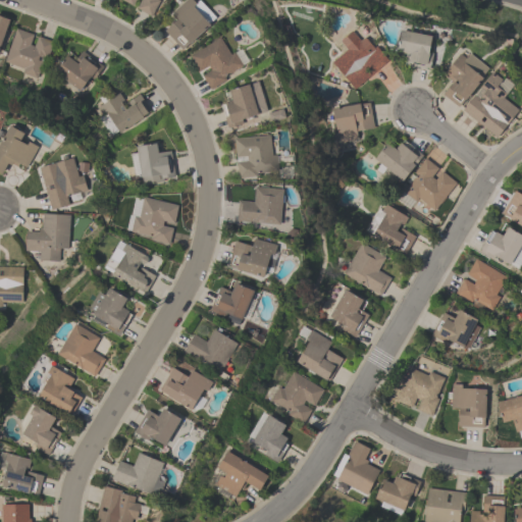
[(160,0),(151,16),(137,8),(141,0),(136,0),(132,6),(121,0),(160,0)]
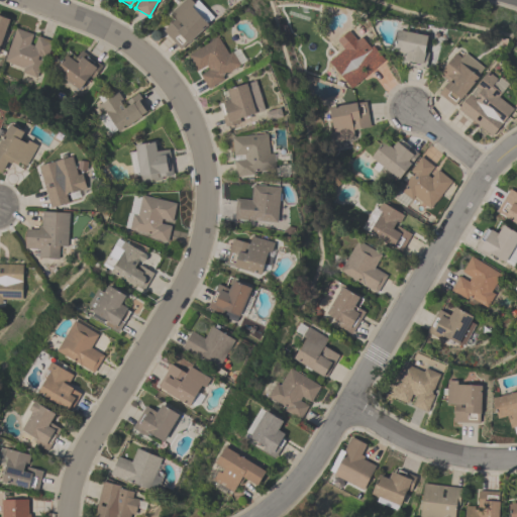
[(184,0),(190,0),(194,4),(191,7),(207,25),(180,49),(163,30),(175,19),(170,13),(184,0)]
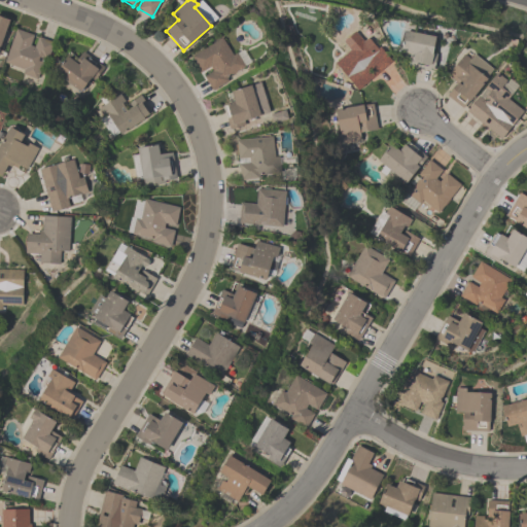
[(0,44),(0,18),(9,22),(0,44)]
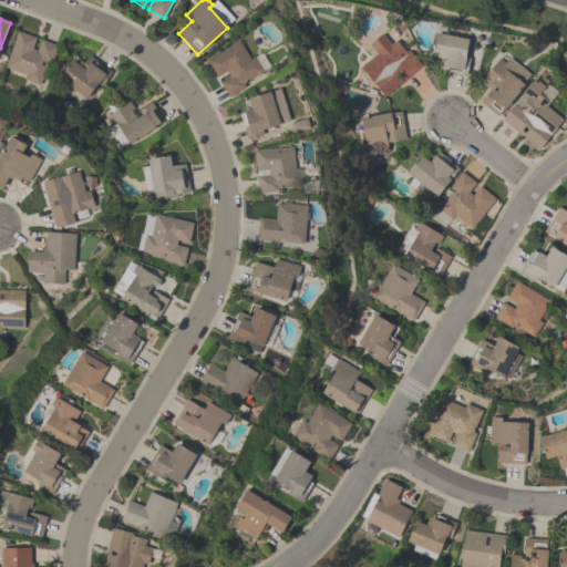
[(58,45),(51,64),(47,63),(39,85),(22,79),(24,74),(4,66),(17,31),(35,38),(31,49),(37,50),(40,39),(58,45)]
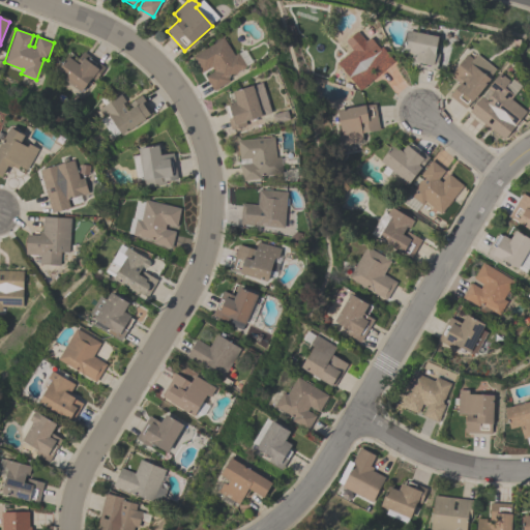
[(393,62),(358,90),(336,63),(352,51),(344,41),(356,31),(364,41),(370,37),(380,50),(382,48),(393,62)]
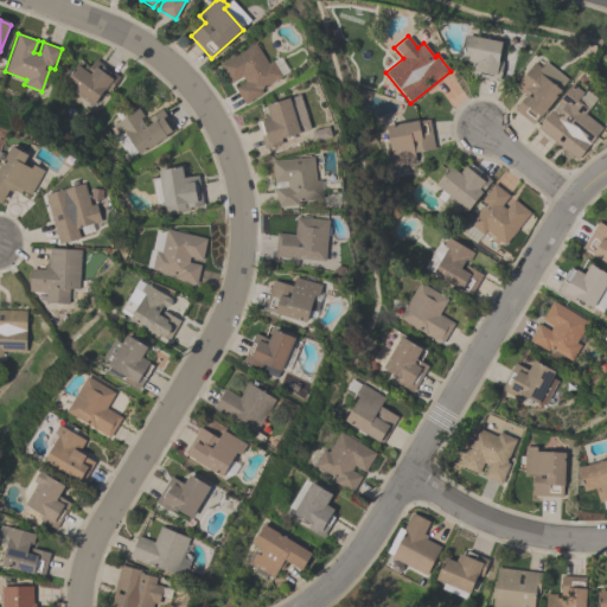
[(472,62),(460,59),(465,37),(502,44),(497,62),(503,63),(499,80),(497,78),(496,82),(477,78),(478,74),(474,72),(475,69),(471,68),(472,62)]
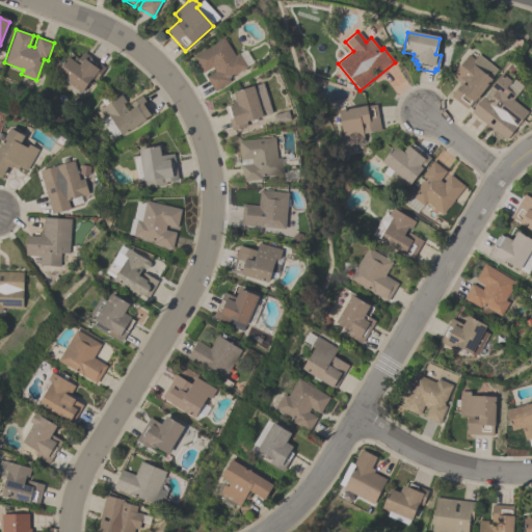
[(249,71),(215,91),(206,77),(214,72),(212,68),(203,73),(193,57),(223,38),(234,56),(239,53),(249,71)]
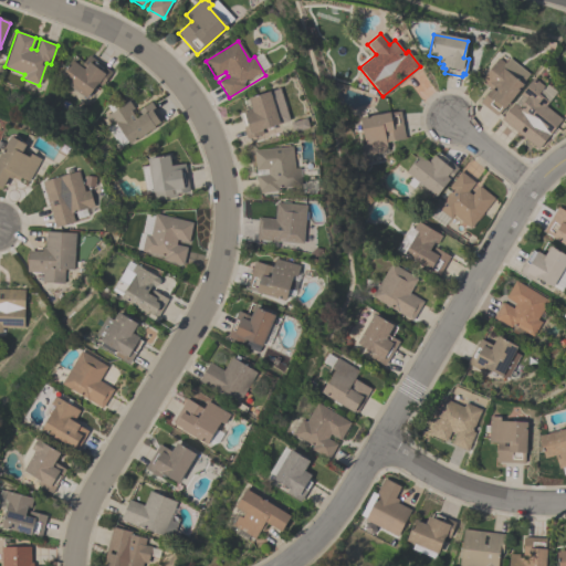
[(80,67),(88,55),(112,72),(101,85),(97,83),(85,98),(59,79),(72,61),(80,67)]
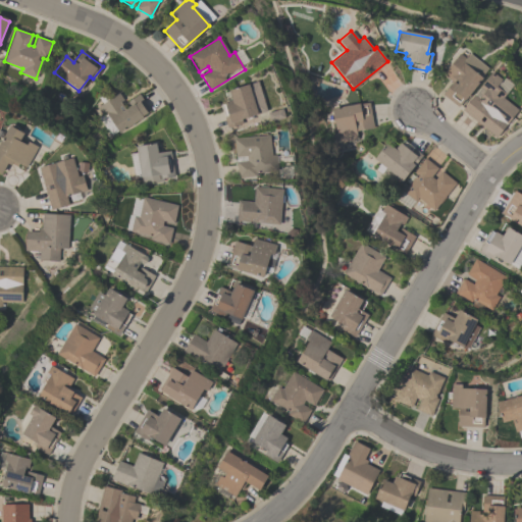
[(442,95),(452,83),(442,75),(459,54),(465,59),(470,54),(488,69),(481,79),(482,80),(465,102),(464,101),(458,108),(442,95)]
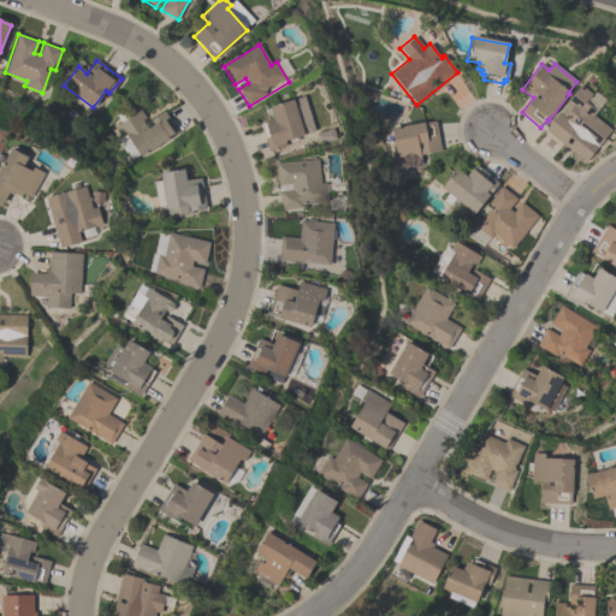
[(545,131),(560,113),(564,117),(572,108),(566,105),(580,86),(592,95),(586,104),(597,113),(593,117),(611,131),(585,163),(545,131)]
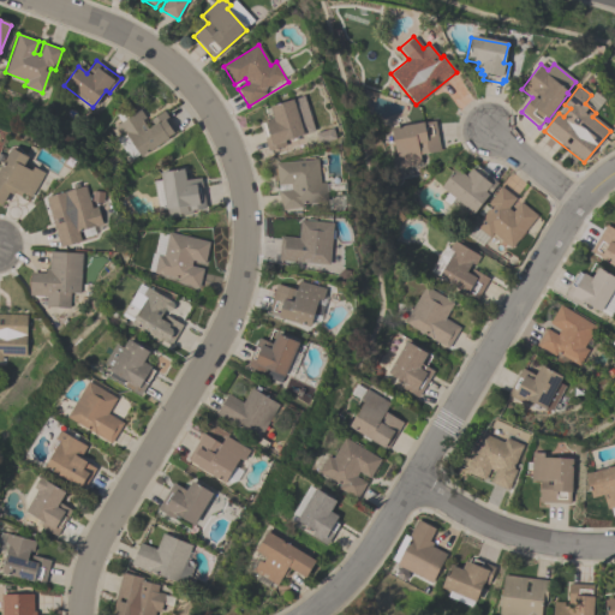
[(293,101),(303,136),(285,142),(286,147),(268,151),(260,125),(264,124),(264,121),(268,120),(264,109),(293,101)]
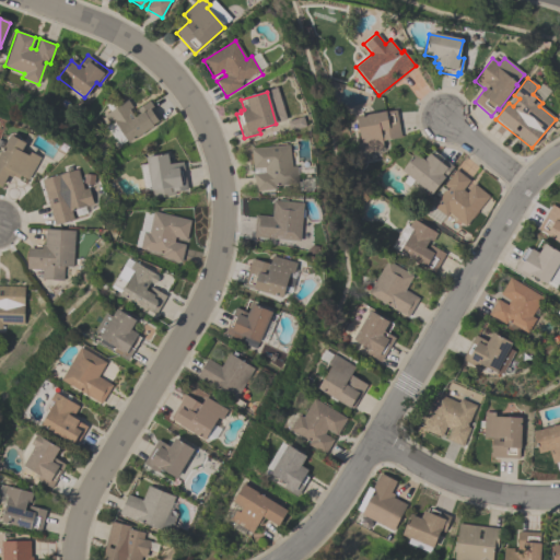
[(149,102),(161,119),(152,125),(153,127),(127,143),(112,120),(108,123),(103,116),(127,100),(132,108),(129,111),(135,117),(137,116),(135,111),(149,102)]
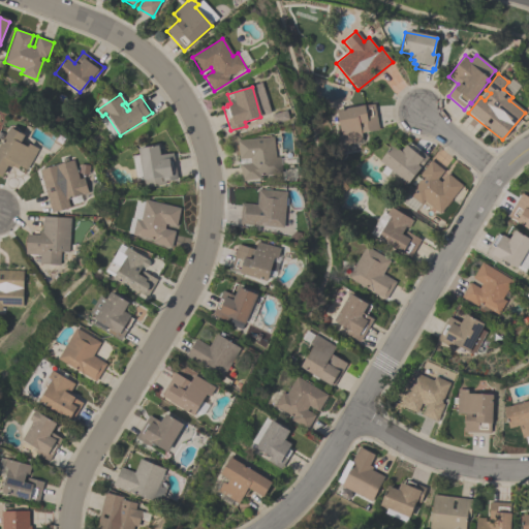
[(336,111),(364,105),(364,106),(374,104),(378,130),(361,133),(362,141),(338,145),(337,135),(340,135),(336,111)]
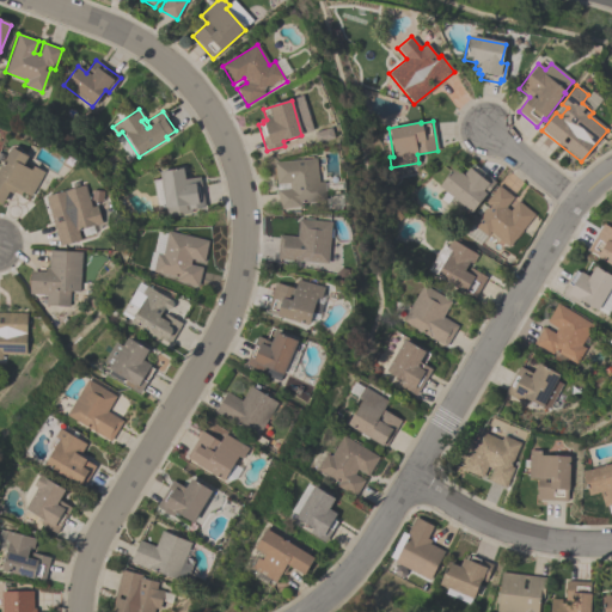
[(43,173),(30,197),(22,193),(20,195),(14,191),(13,195),(8,193),(1,207),(0,206),(0,167),(10,150),(28,158),(23,167),(31,171),(34,167),(43,173)]
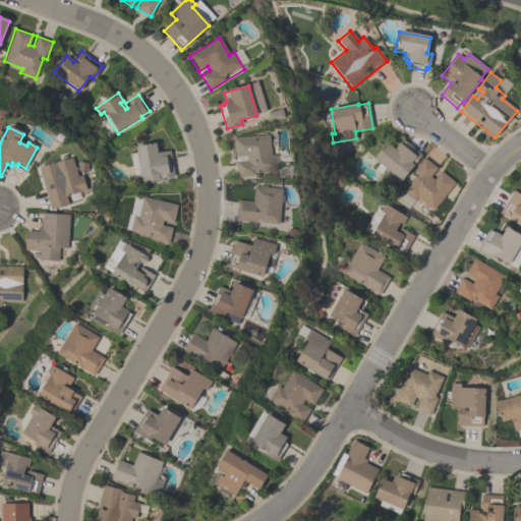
[(269,135),(271,157),(276,156),(277,171),(255,174),(255,176),(237,178),(235,162),(246,161),(245,156),(235,157),(233,138),(269,135)]
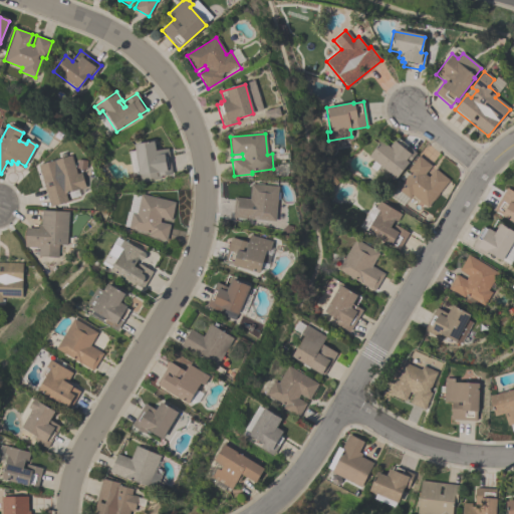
[(397,139),(416,154),(408,163),(409,164),(396,180),(368,157),(380,142),(389,148),(394,142),(395,142),(397,139)]
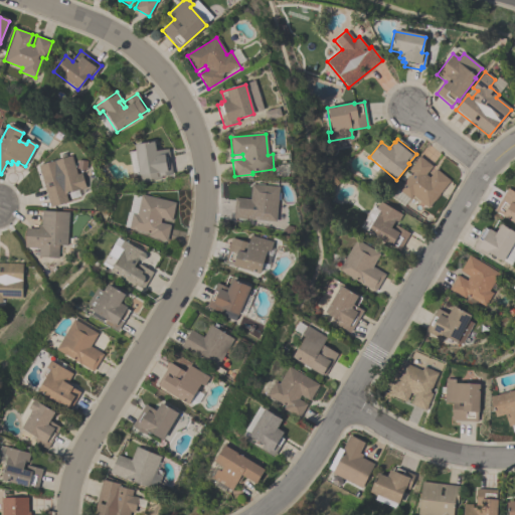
[(168,149),(172,174),(160,176),(161,179),(142,182),(141,175),(139,175),(134,146),(154,143),(156,152),(168,149)]
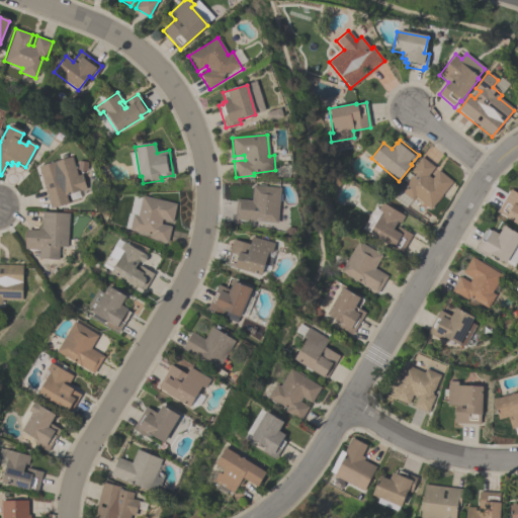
[(37,167),(71,157),(77,175),(81,174),(86,189),(66,195),(68,203),(51,208),(37,167)]
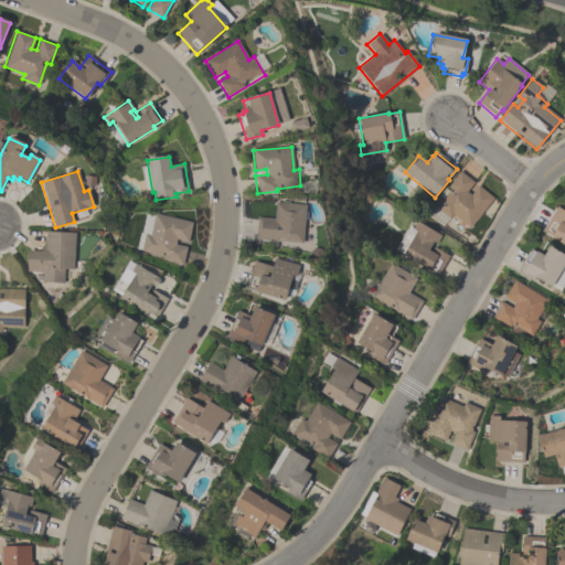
[(493,199),(470,228),(452,214),(449,217),(436,208),(450,189),(448,187),(460,171),(473,182),(466,191),(470,194),(477,185),(493,199)]
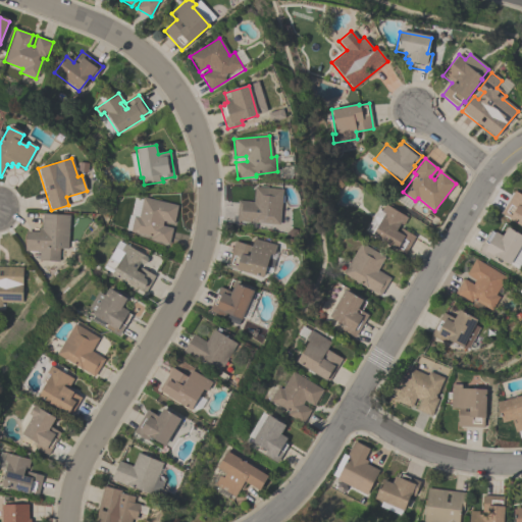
[(237,221),(239,202),(253,203),(254,189),(282,191),(279,225),(237,221)]
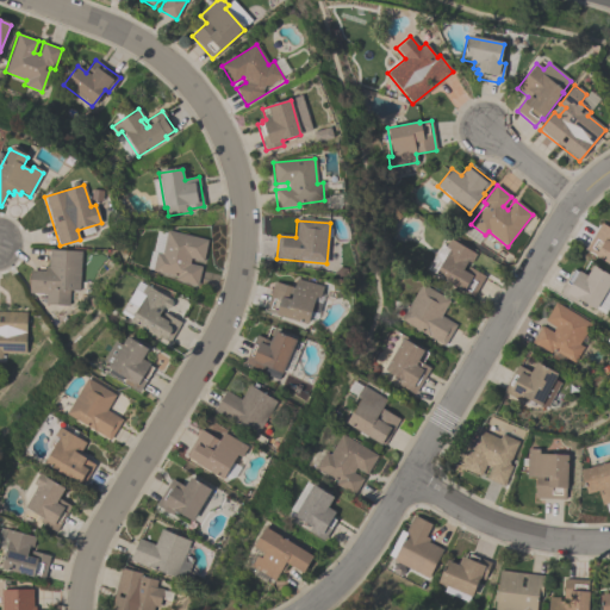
[(609,266),(595,256),(595,255),(585,249),(601,224),(609,229),(609,266)]
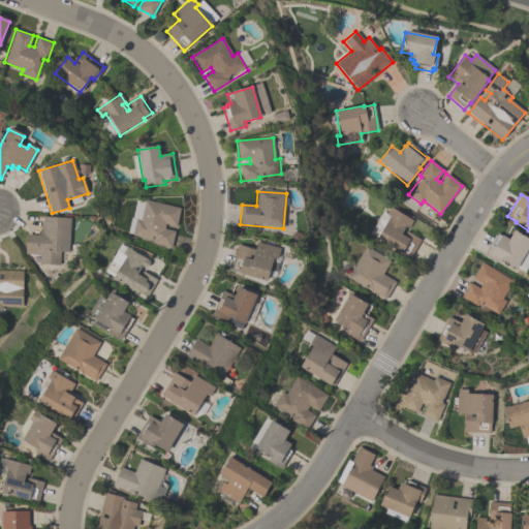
[(131,234),(135,218),(139,220),(146,199),(180,209),(175,227),(165,224),(164,228),(175,231),(170,248),(152,243),(153,240),(131,234)]
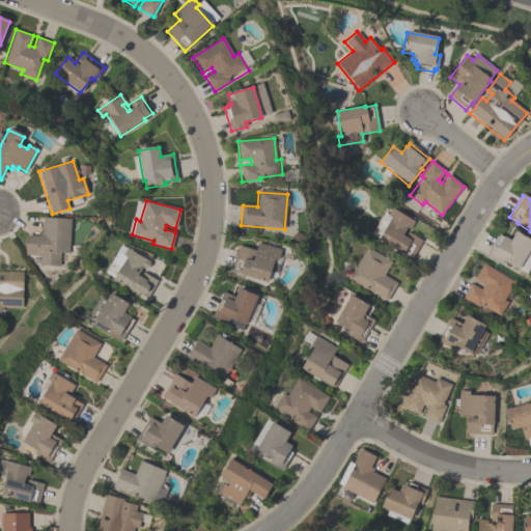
[(412,258),(403,254),(402,255),(378,241),(379,238),(372,233),(384,213),(388,215),(391,208),(414,222),(410,229),(407,228),(401,235),(404,238),(408,232),(421,241),(412,258)]
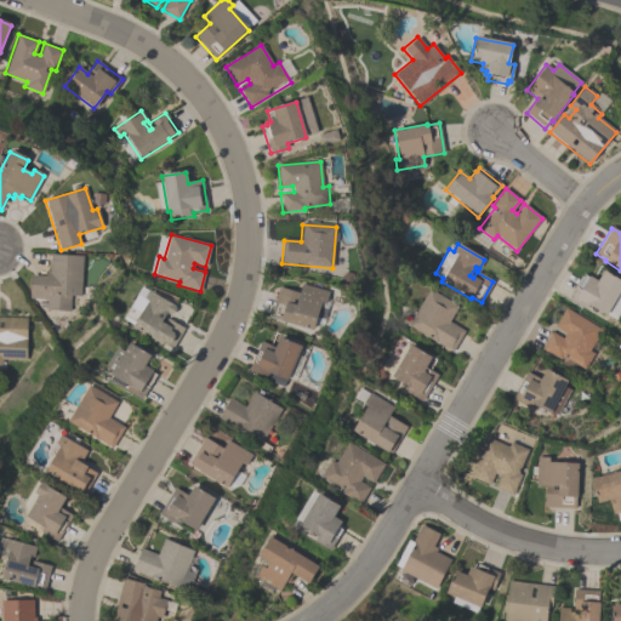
[(83,256),(81,296),(69,295),(69,311),(46,309),(46,298),(29,298),(30,277),(46,277),(46,272),(49,272),(50,255),(83,256)]
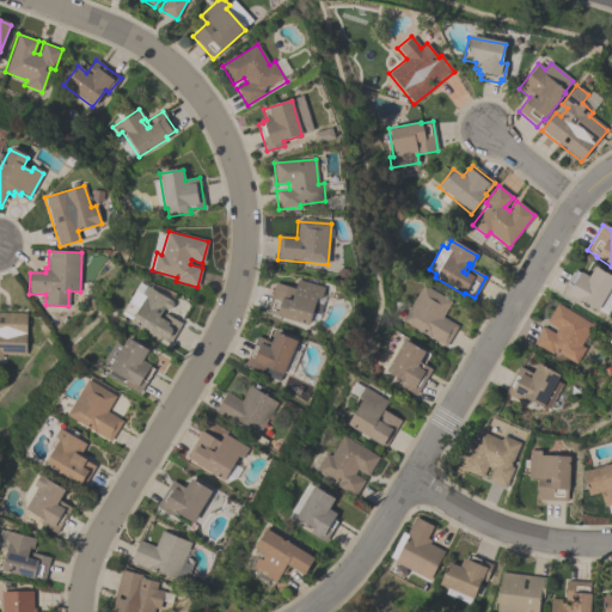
[(575,271),(580,274),(580,273),(588,277),(594,268),(611,277),(611,285),(595,313),(577,304),(562,295),(575,271)]
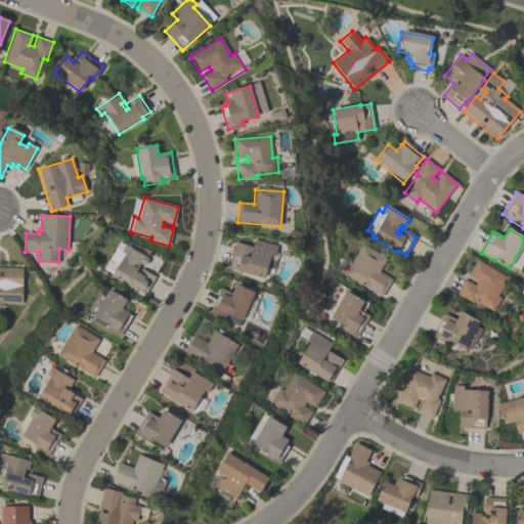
[(252,249),(254,241),(277,248),(274,258),(271,257),(270,261),(275,262),(273,271),(267,269),(264,280),(236,272),(236,270),(227,268),(235,244),(252,249)]
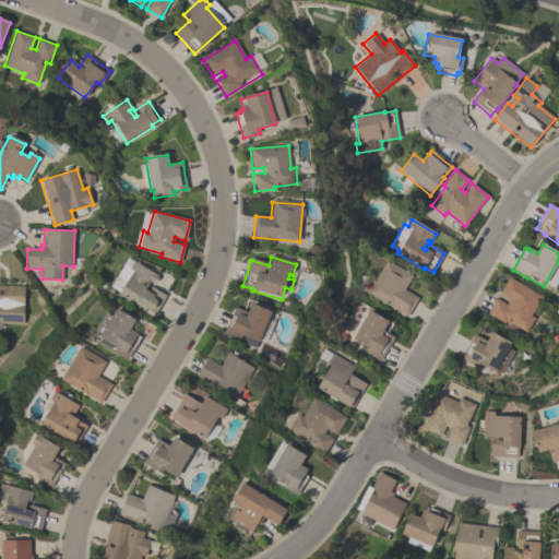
[(404,289),(418,297),(407,317),(367,293),(385,260),(413,275),(404,289)]
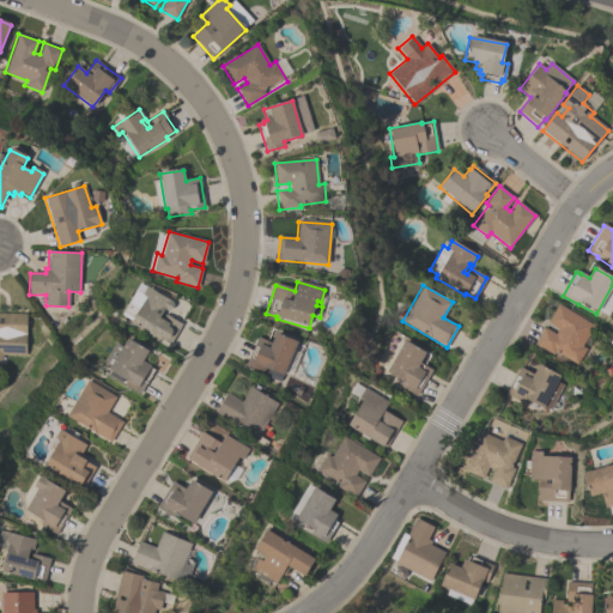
[(182,325),(170,345),(159,339),(159,340),(131,325),(146,297),(141,295),(146,287),(173,302),(173,305),(170,310),(168,311),(164,309),(159,319),(162,320),(165,315),(182,325)]
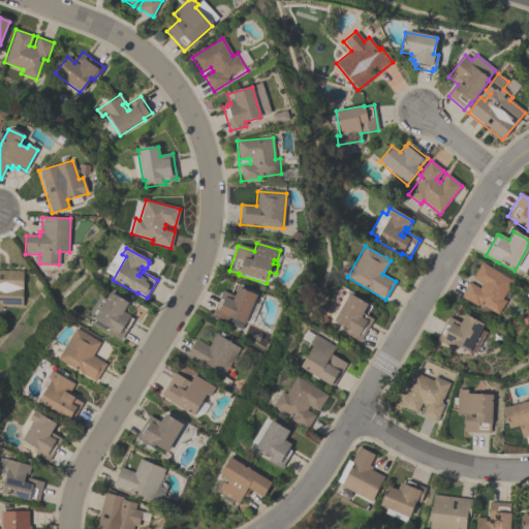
[(461,297),(469,282),(478,288),(481,283),(472,278),(481,262),(512,280),(502,299),(505,301),(498,314),(478,303),(477,306),(461,297)]
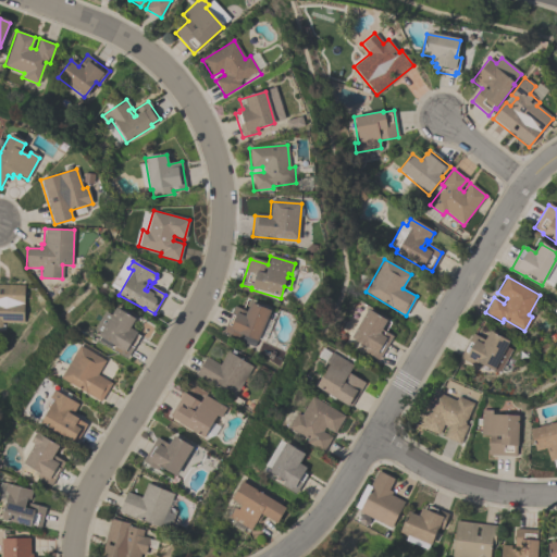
[(0,284),(24,285),(23,322),(2,322),(1,327),(0,326),(0,284)]
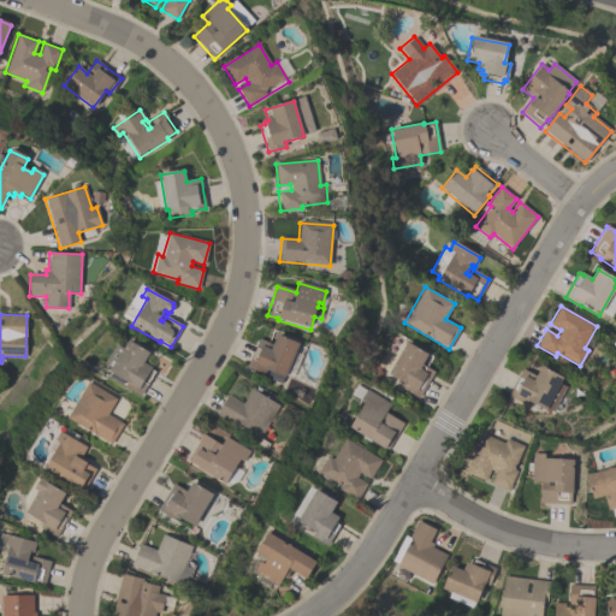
[(247,367),(259,339),(272,345),(277,337),(300,347),(284,379),(283,379),(280,385),(266,378),(268,373),(266,372),(264,375),(247,367)]
